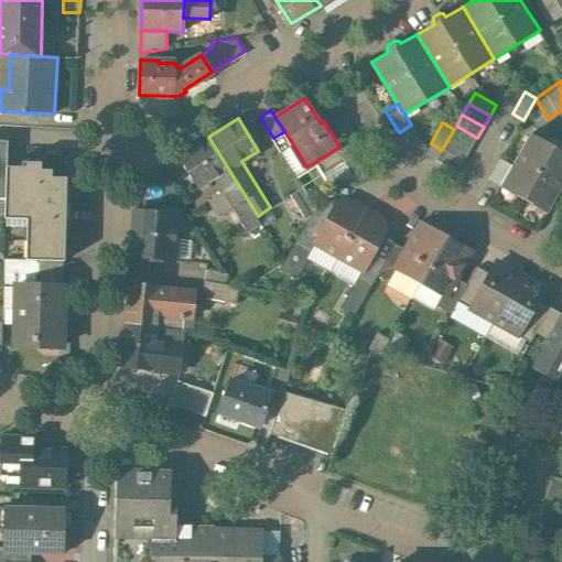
[(477,138),(456,126),(454,129),(450,137),(472,149),(477,138)]
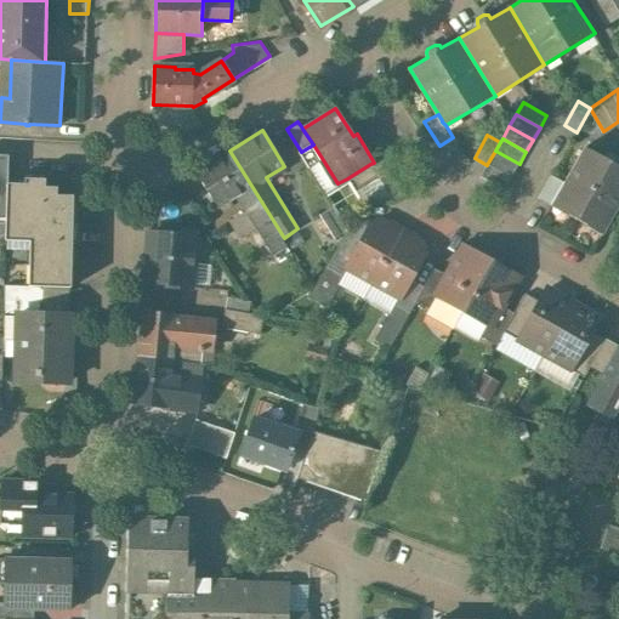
[(605,157),(586,147),(586,146),(585,146),(564,181),(552,204),(605,233),(618,206),(618,164),(618,155),(611,152),(607,153),(605,157)]
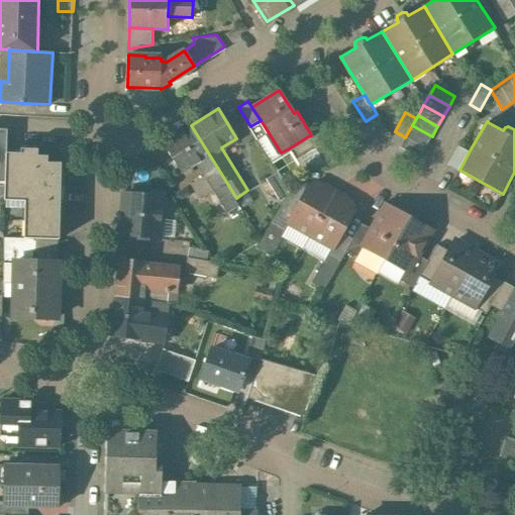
[(236,198),(191,125),(163,141),(182,173),(197,163),(205,176),(192,184),(200,196),(212,188),(227,211),(239,204),(236,198)]
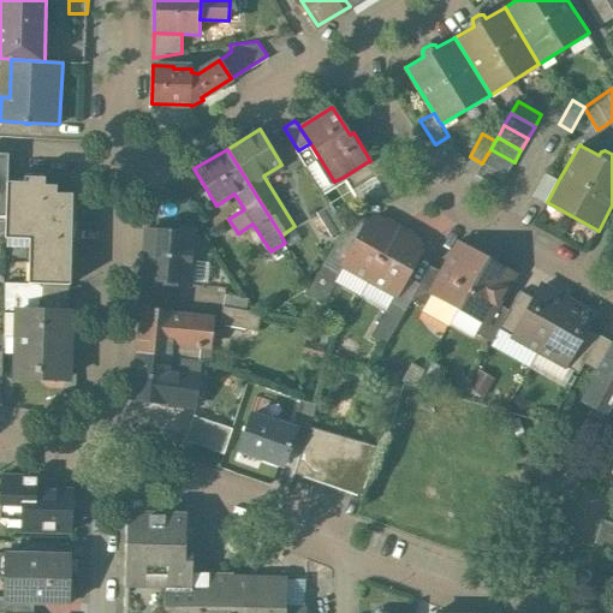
[(515,162),(491,149),(483,161),(507,174),(515,162)]
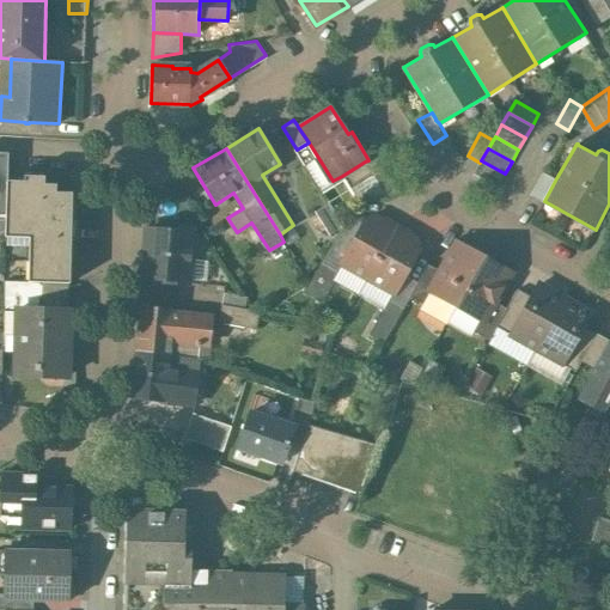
[(58,184),(47,184),(47,177),(26,176),(25,188),(10,188),(10,152),(0,151),(0,213),(7,214),(7,236),(34,237),(32,281),(43,282),(73,282),(75,193),(58,193),(58,184)]
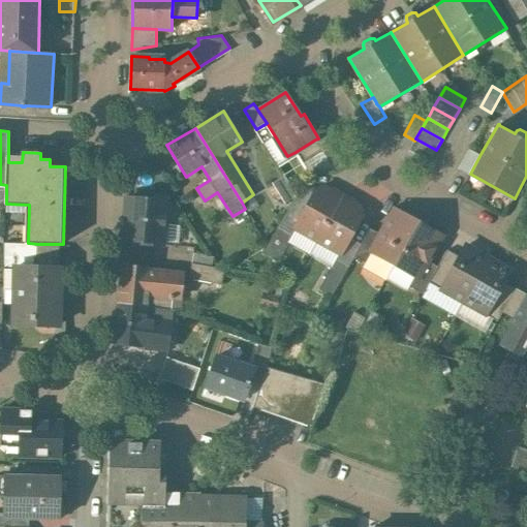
[(436,150),(415,138),(414,141),(410,149),(430,160),(436,150)]
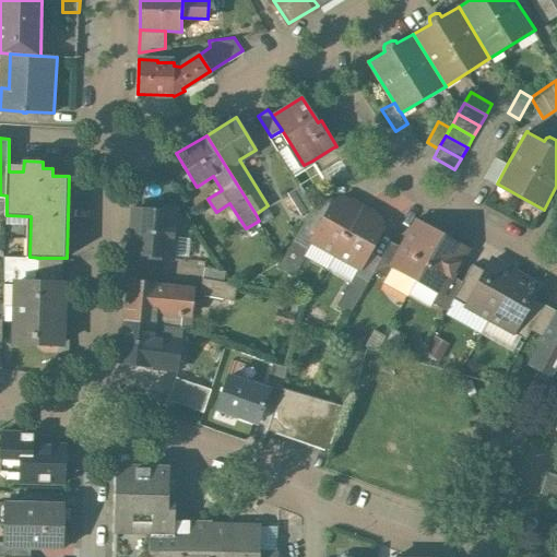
[(333,147),(312,161),(319,173),(341,160),(333,147)]
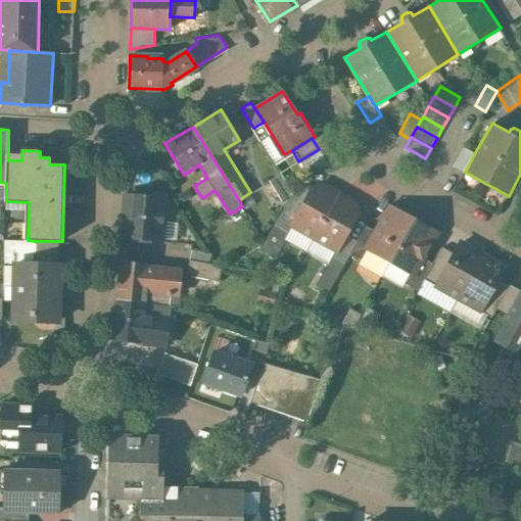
[(343,163),(331,143),(321,150),(333,170),(343,163)]
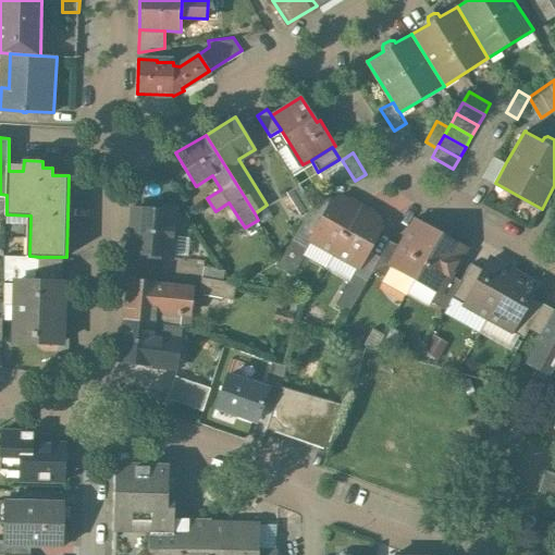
[(506,162),(495,157),(483,177),(494,184),(495,183),(506,162)]
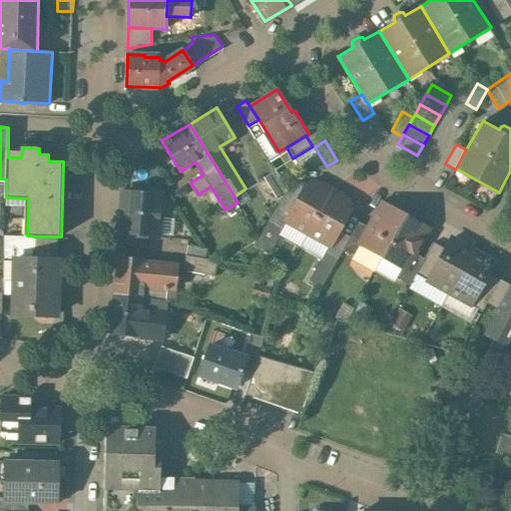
[(287,189),(276,170),(265,176),(277,195),(287,189)]
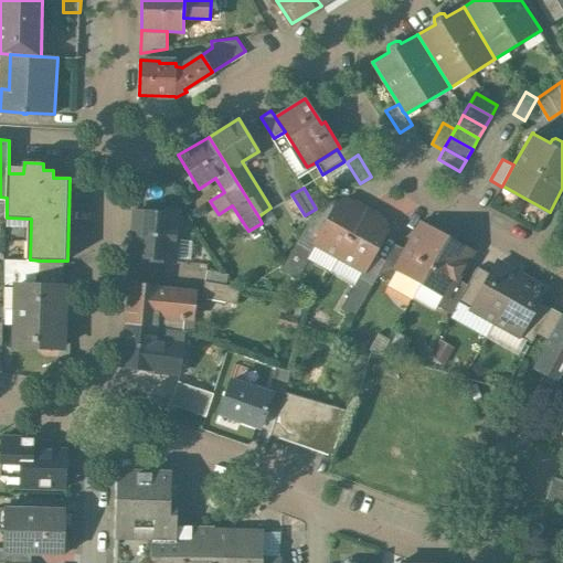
[(347,200),(338,202),(315,242),(340,256),(367,210),(347,200)]
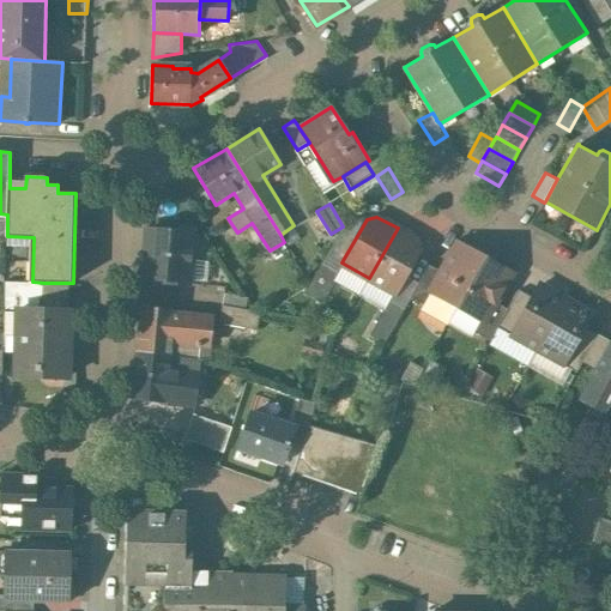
[(168,230),(147,228),(144,277),(167,278),(167,280),(189,283),(192,255),(188,255),(191,228),(169,227),(168,230)]
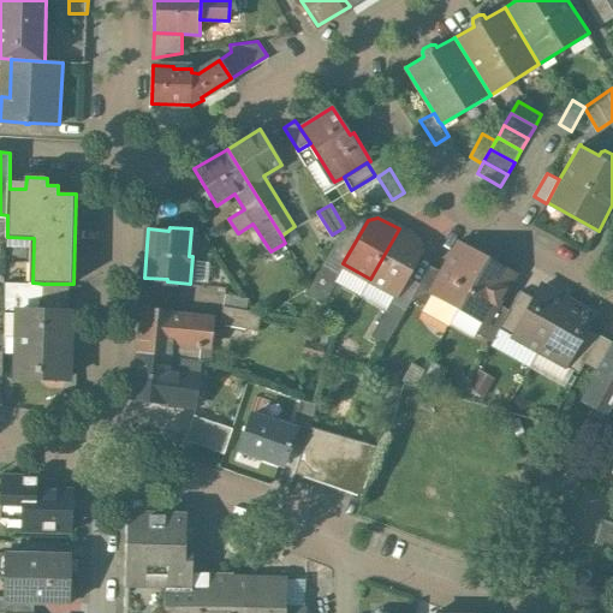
[(418,240),(399,228),(370,279),(397,295),(422,250),(418,240)]
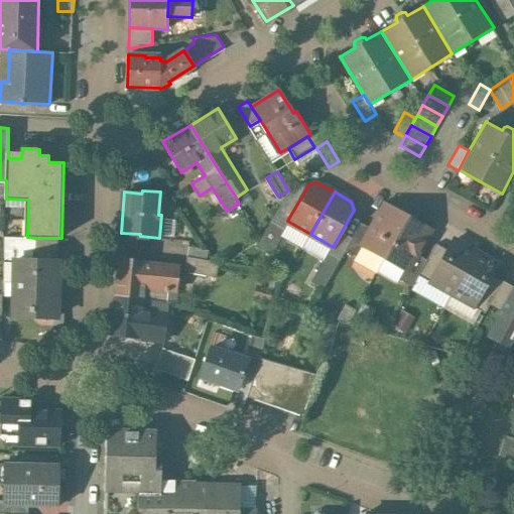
[(372,228),(362,245),(363,246),(385,258),(409,215),(386,203),(372,228)]
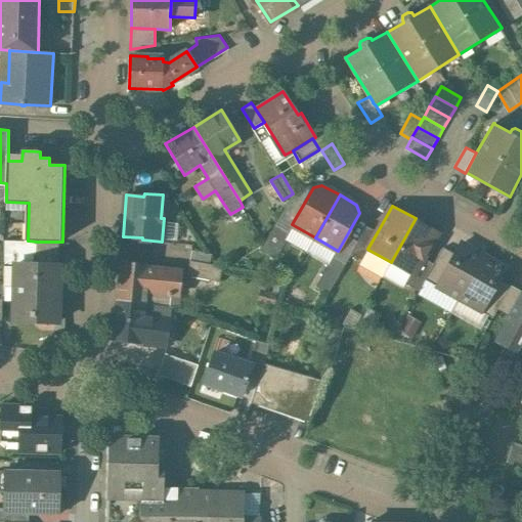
[(439,231),(416,218),(391,262),(411,274),(415,275),(424,258),(439,231)]
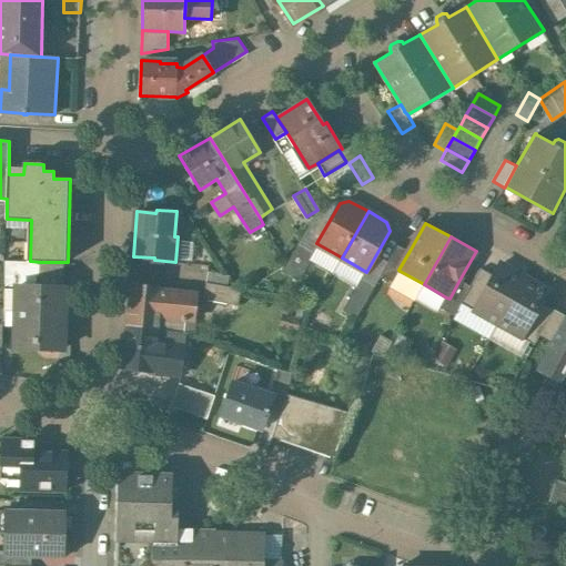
[(314,251),(300,243),(283,270),(299,279),(314,251)]
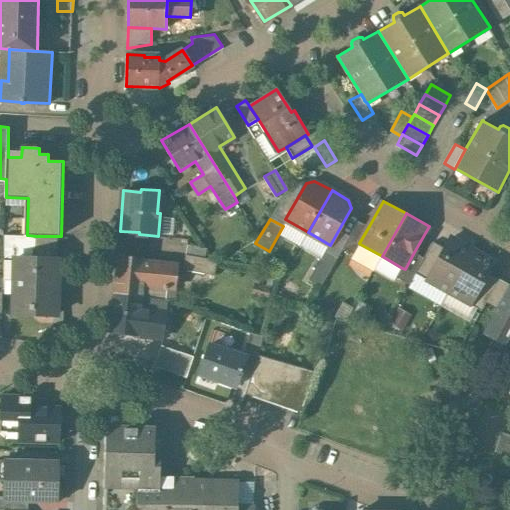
[(359,220),(344,247),(355,253),(360,244),(359,243),(369,226),(359,220)]
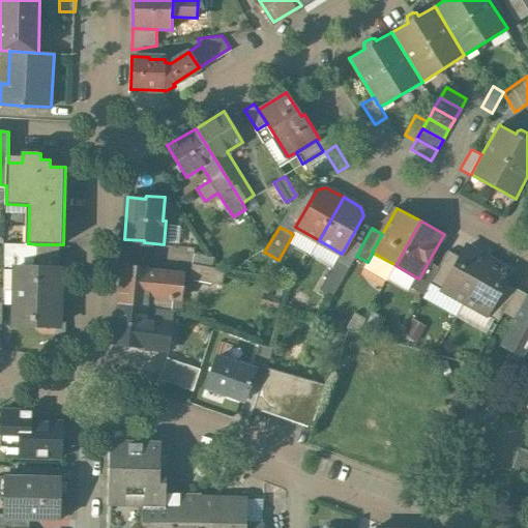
[(28,243),(5,243),(4,267),(18,267),(18,266),(36,267),(37,244),(28,243)]
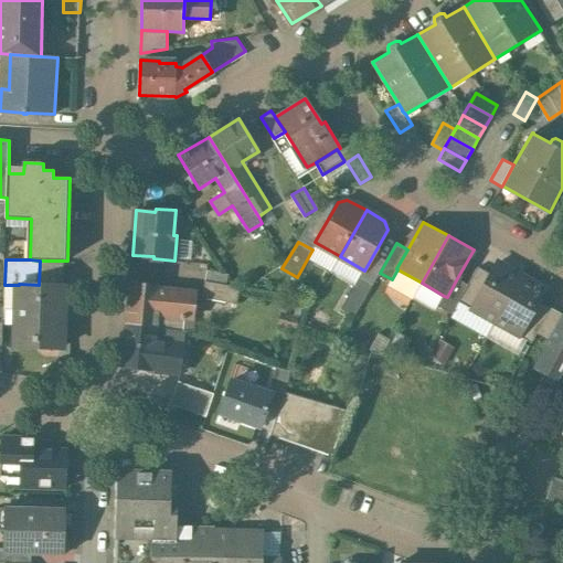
[(521,277),(496,263),(490,273),(471,308),(496,321),(521,277)]
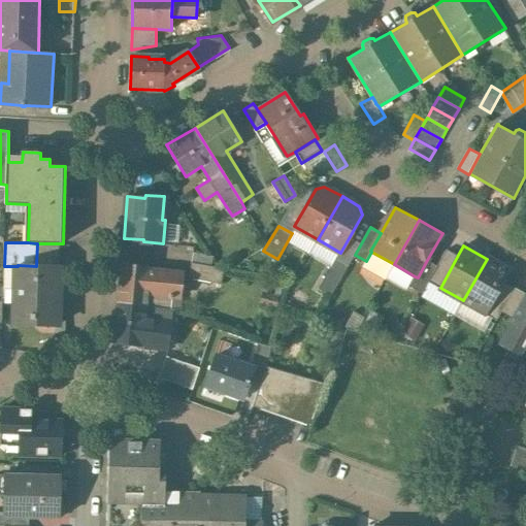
[(437,265),(429,281),(429,282),(440,288),(458,255),(447,249),(437,265)]
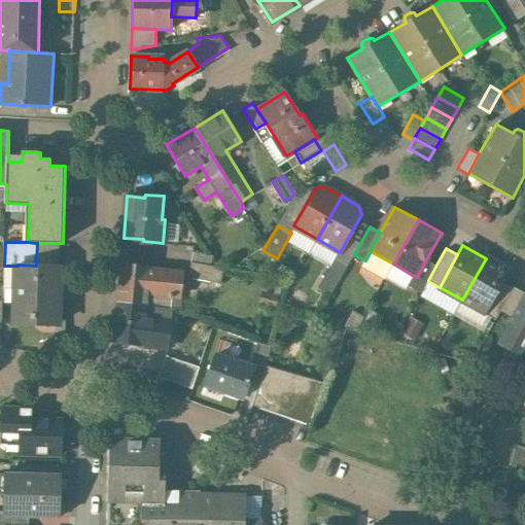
[(336,257),(319,287),(331,294),(348,265),(336,257)]
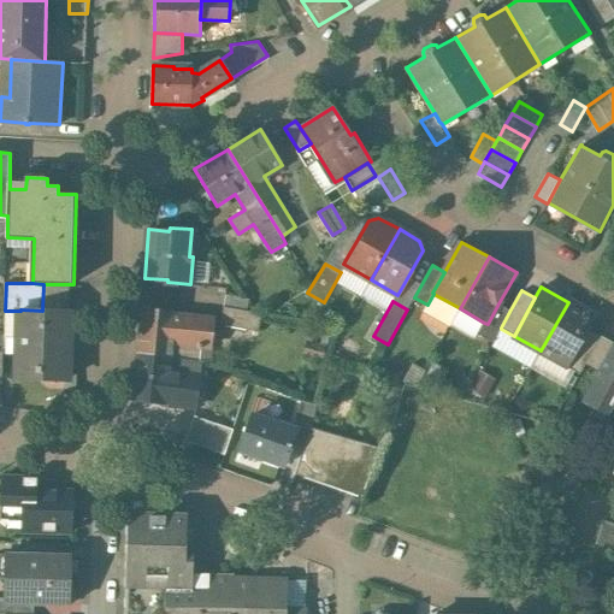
[(568,302),(541,350),(568,366),(589,329),(596,317),(568,302)]
